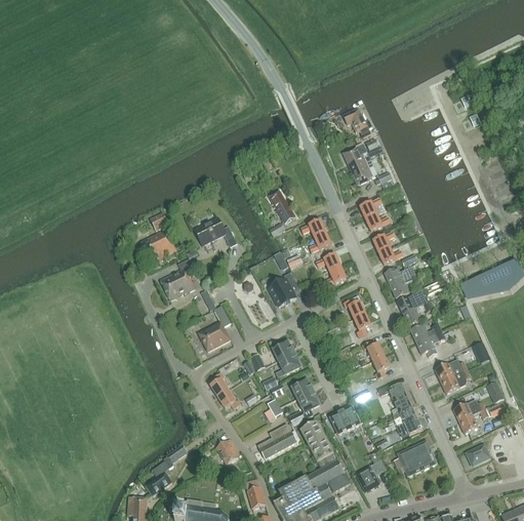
[(461,96),(466,107),(472,104),(467,94),(461,96)]
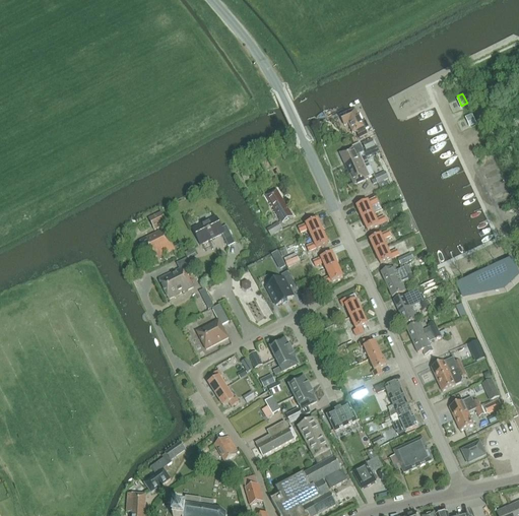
[(353,106),(339,113),(344,122),(347,120),(352,129),(355,128),(359,135),(367,131),(365,126),(368,124),(365,117),(361,119),(353,106)]
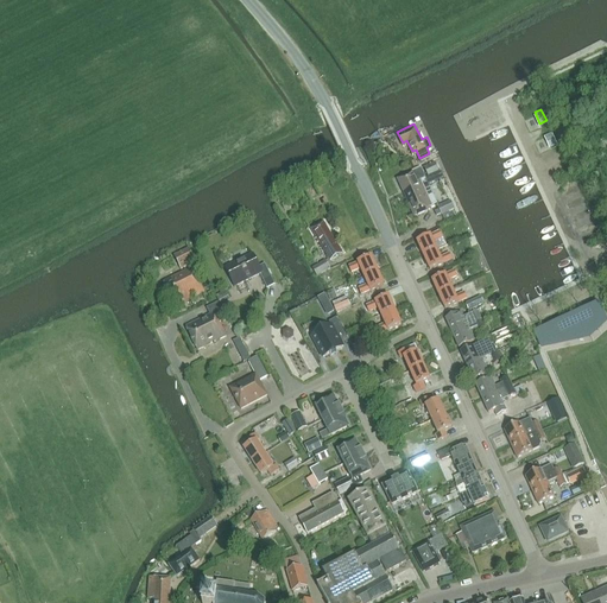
[(544,134),(550,145),(556,141),(551,131),(544,134)]
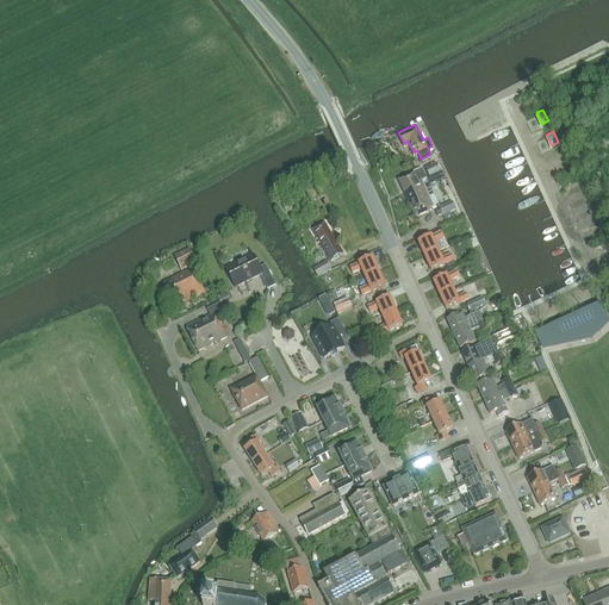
[(439,168),(435,160),(424,164),(428,173),(439,168)]
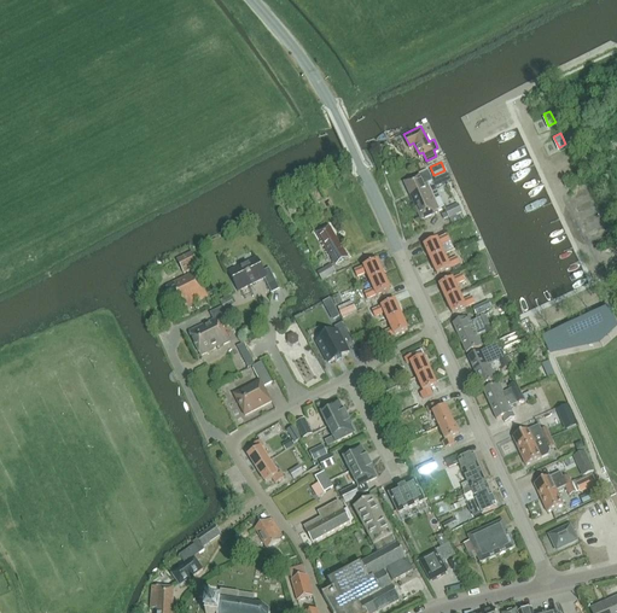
[(425,185),(421,179),(430,174),(428,169),(426,167),(418,171),(402,177),(409,192),(425,185)]
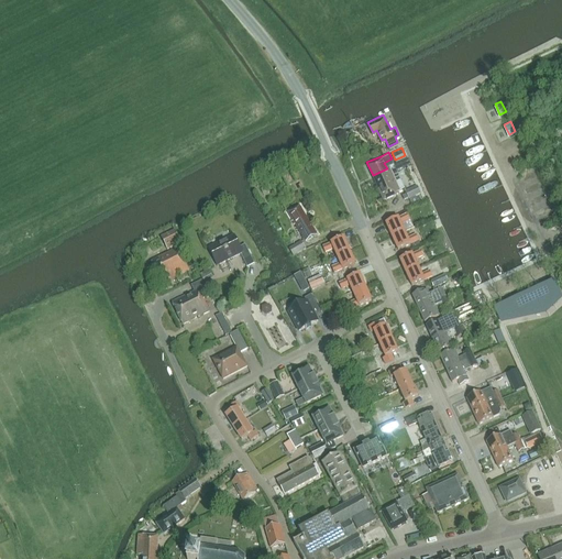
[(397,190),(396,188),(404,185),(393,163),(394,163),(392,159),(384,163),(387,168),(373,175),(374,179),(383,197),(389,194),(397,190)]
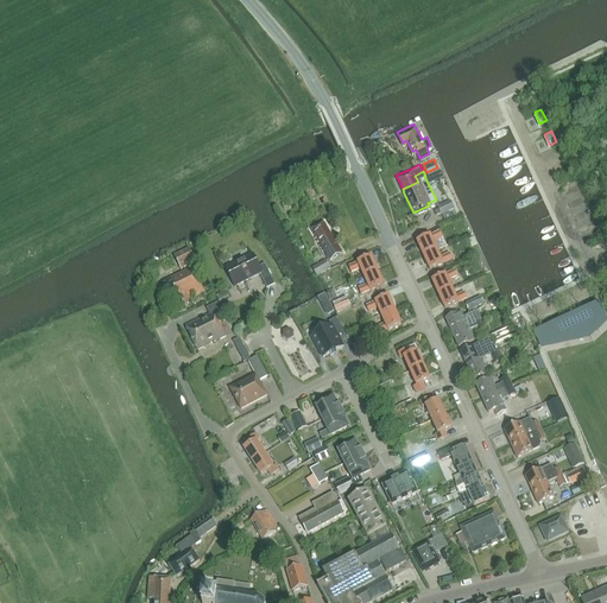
[(284,207),(291,203),(288,196),(280,200),(284,207)]
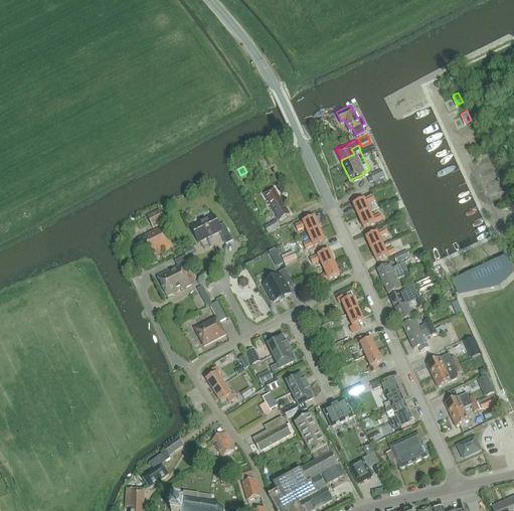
[(383,174),(379,167),(370,171),(373,179),(383,174)]
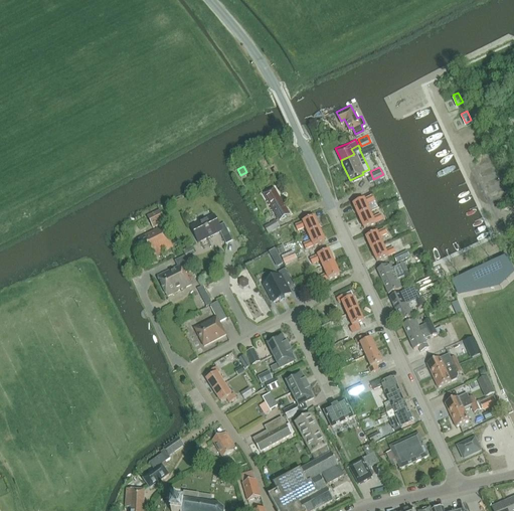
[(284,203),(273,185),(263,191),(274,209),(279,218),(289,211),(288,210),(284,203)]
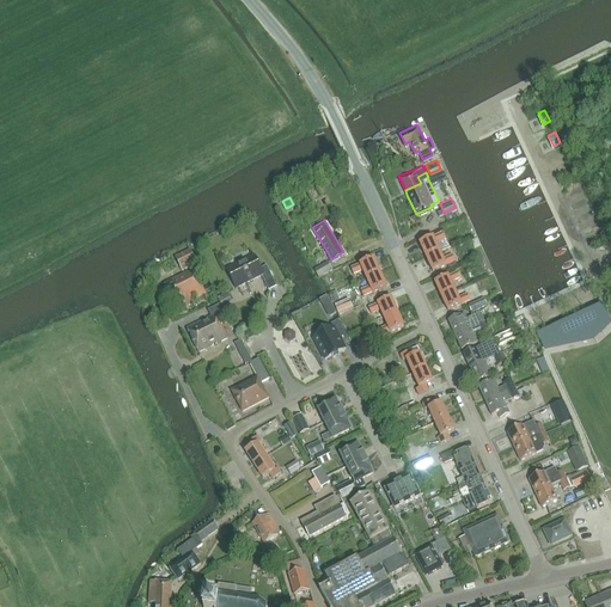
[(419,239),(425,253),(439,247),(435,239),(444,235),(441,230),(433,233),(432,233),(419,239)]
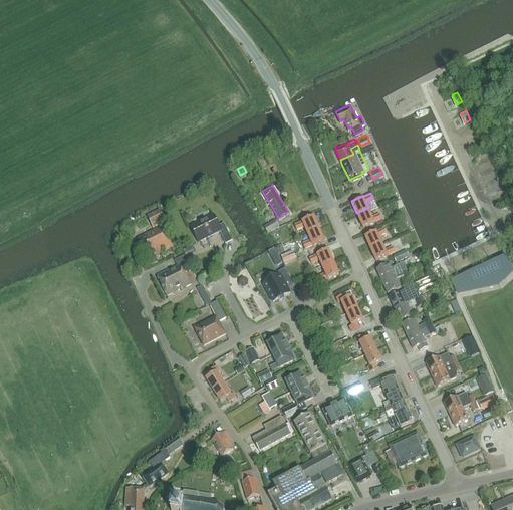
[(158,221),(164,218),(159,207),(147,213),(151,221),(152,224),(158,221)]
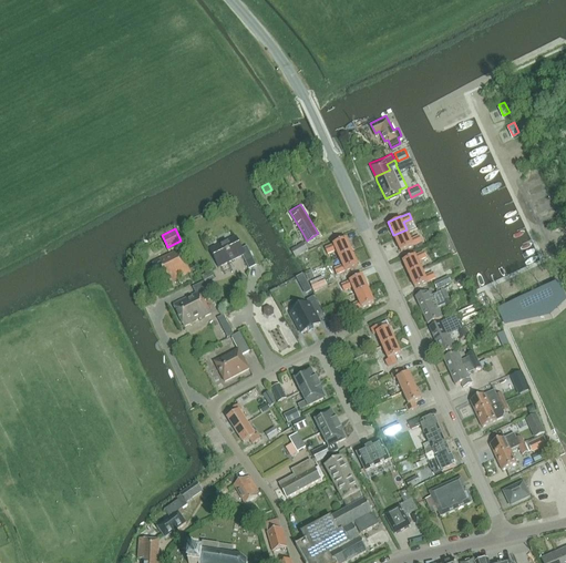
[(410,237),(407,229),(393,235),(400,248),(409,244),(412,243),(421,238),(419,233),(410,237)]
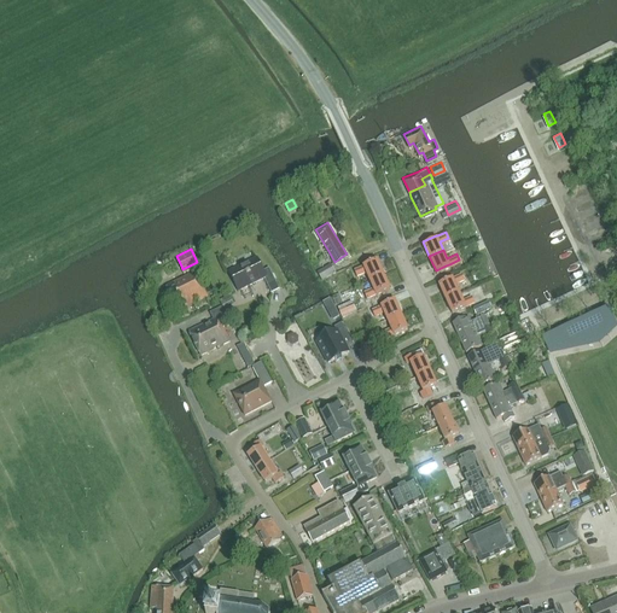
[(230,266),(240,287),(263,275),(267,282),(271,289),(279,285),(269,266),(268,264),(265,266),(261,268),(254,254),(230,266)]
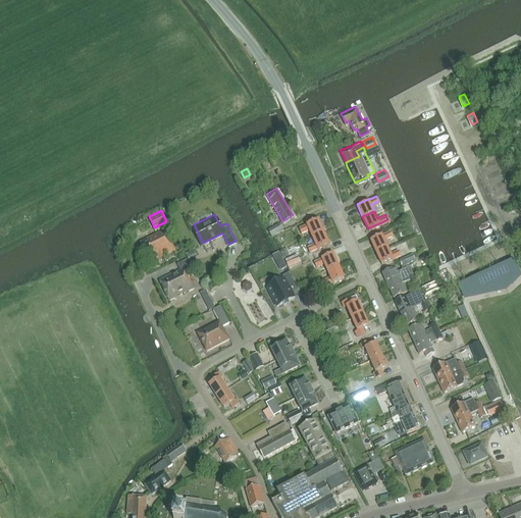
[(309,227),(312,235),(323,229),(318,217),(306,222),(299,225),(301,230),(309,227)]
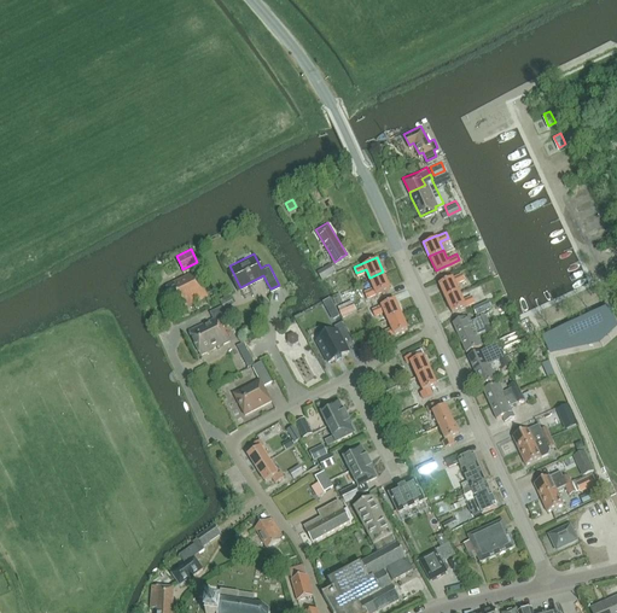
[(316,269),(321,278),(335,269),(330,261),(316,269)]
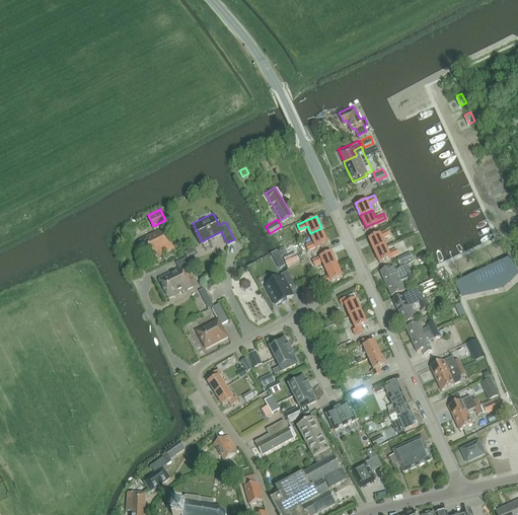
[(149,258),(173,245),(163,225),(139,237),(149,258)]
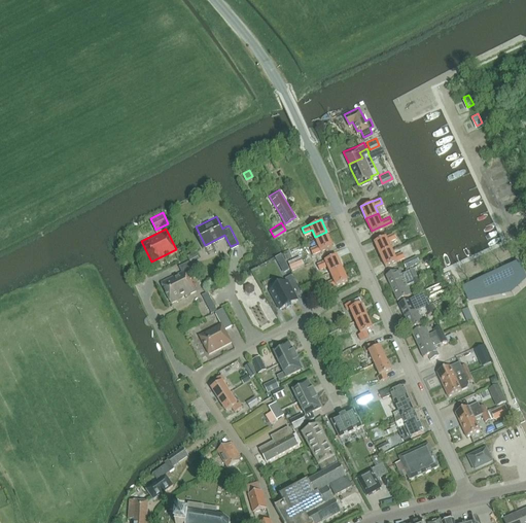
[(320,249),(331,244),(326,232),(315,237),(318,244),(310,247),(312,252),(320,249)]
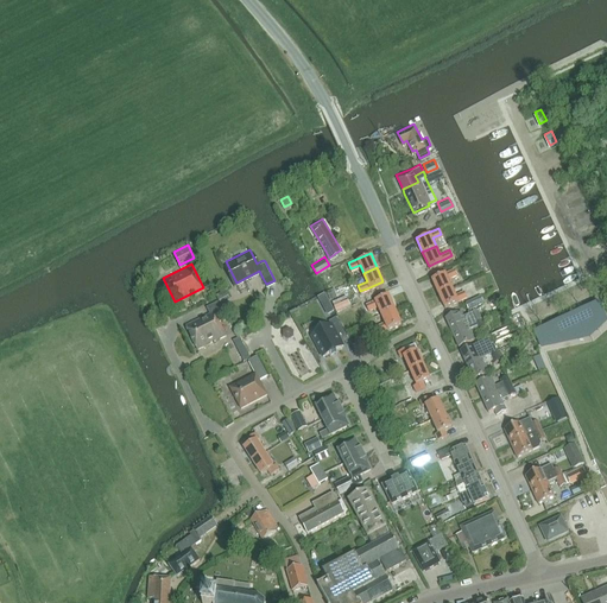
[(454,267),(444,271),(431,277),(437,291),(451,285),(448,277),(456,273),(454,267)]
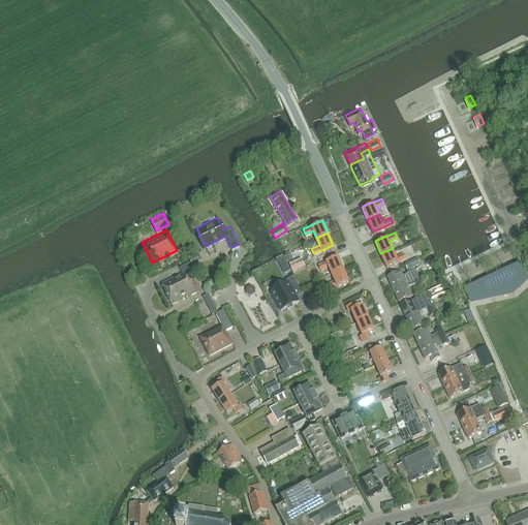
[(411,250),(414,256),(421,253),(418,247),(411,250)]
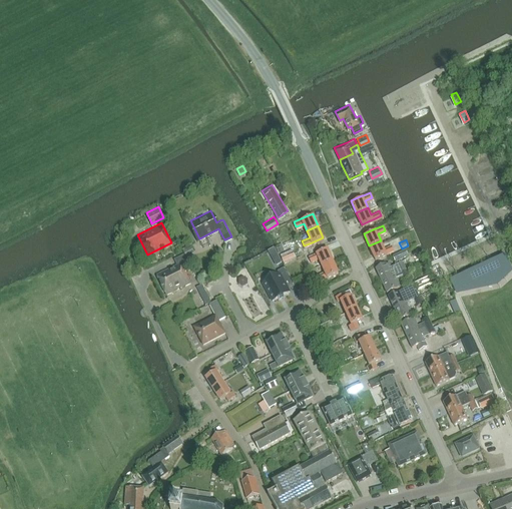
[(281,240),(275,243),(278,250),(284,248),(281,240)]
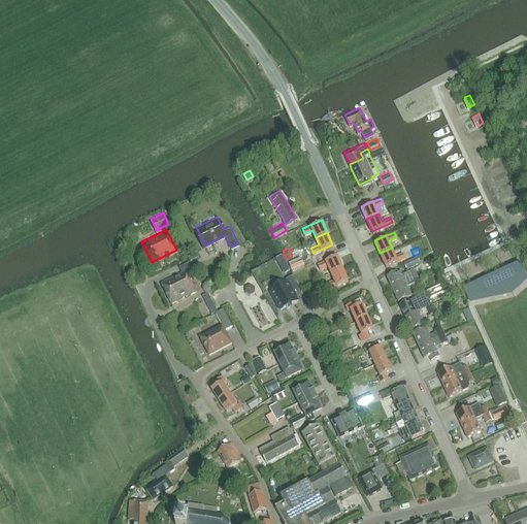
[(395,255),(392,248),(380,253),(386,265),(397,260),(404,256),(402,251),(395,255)]
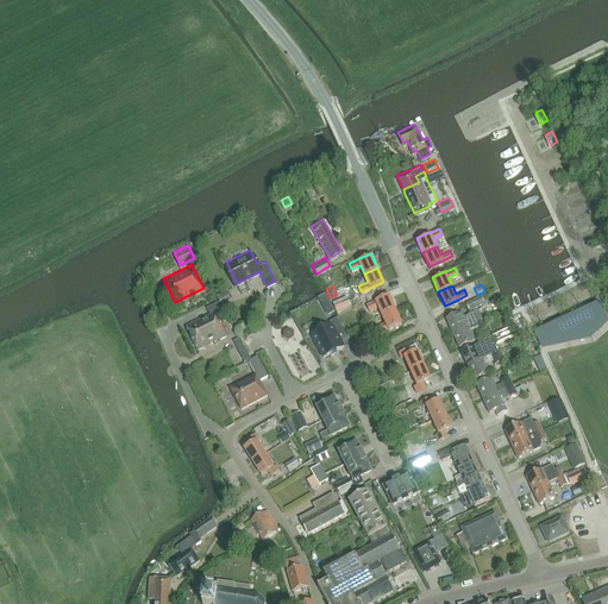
[(205,289),(210,297),(214,294),(211,287),(205,289)]
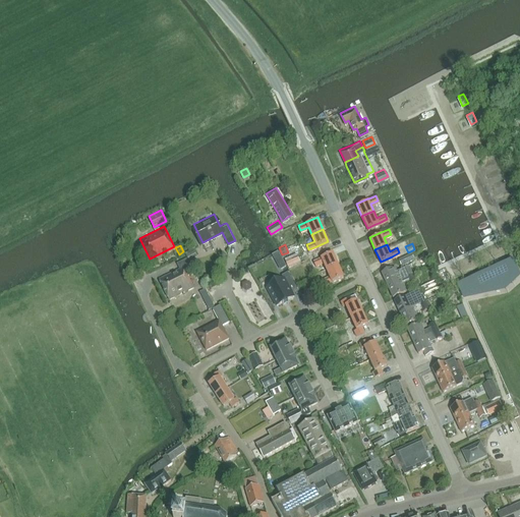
[(192,246),(183,250),(186,256),(195,252),(192,246)]
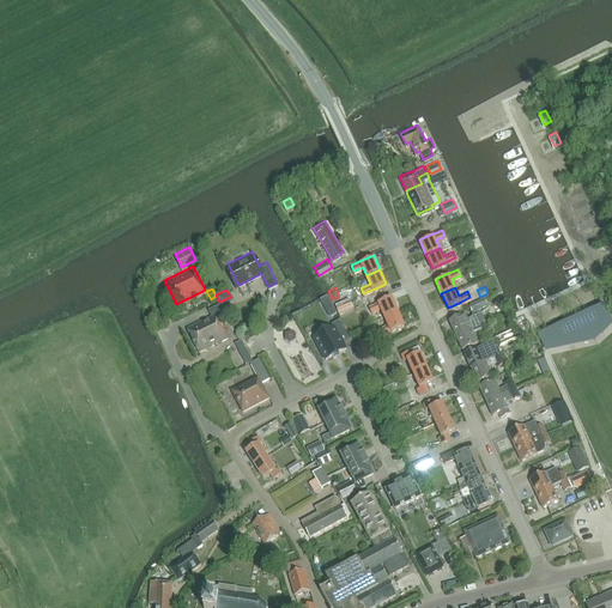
[(380,306),(383,315),(398,309),(391,295),(377,301),(368,304),(371,310),(380,306)]
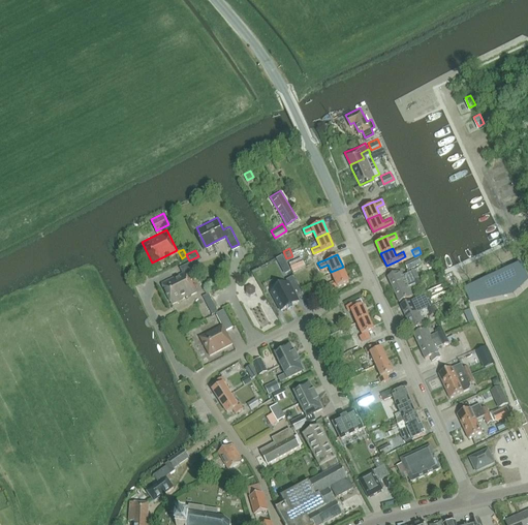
[(421,261),(417,255),(404,261),(406,268),(421,261)]
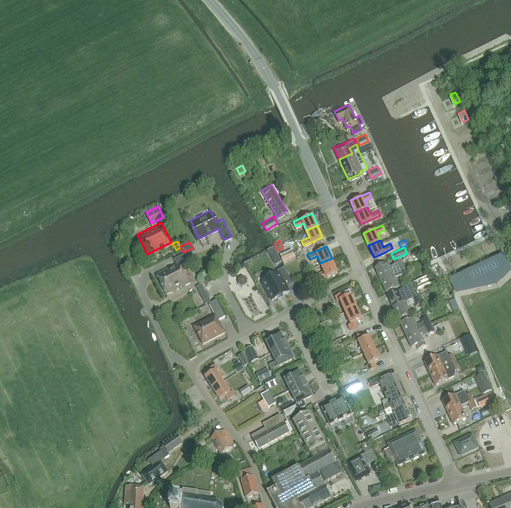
[(190,265),(183,251),(173,256),(176,262),(155,272),(165,292),(189,280),(184,268),(190,265)]
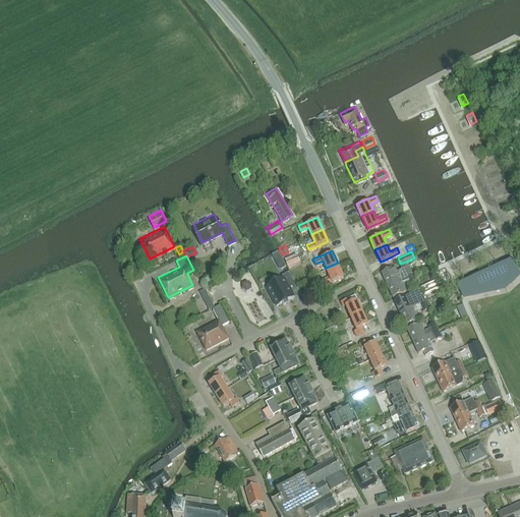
[(493,285),(515,272),(510,261),(459,283),(464,294),(493,285)]
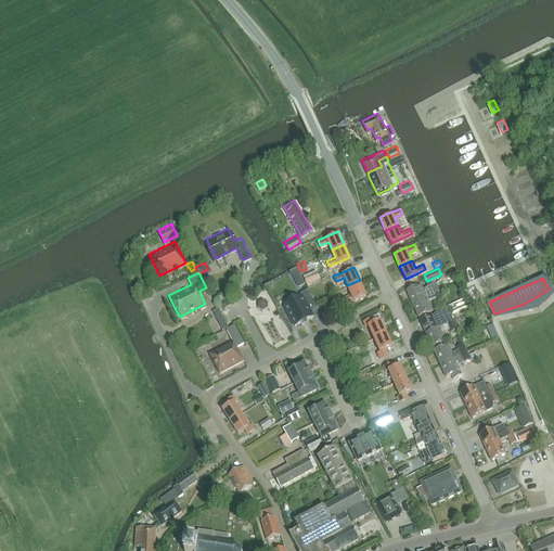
[(343,296),(345,302),(352,298),(365,293),(360,280),(347,285),(350,293),(343,296)]
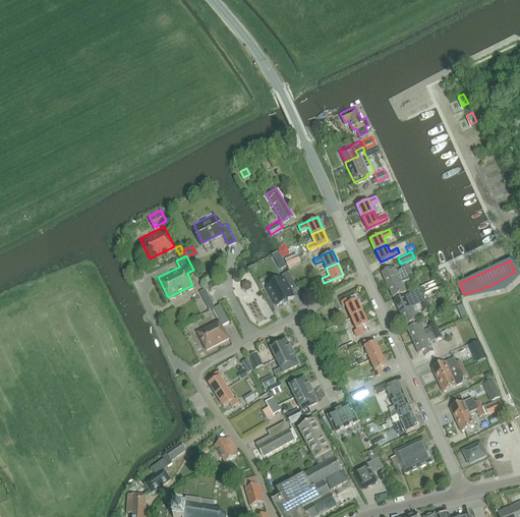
[(408,264),(402,267),(396,269),(394,265),(392,266),(391,266),(381,271),(387,282),(412,271),(408,264)]
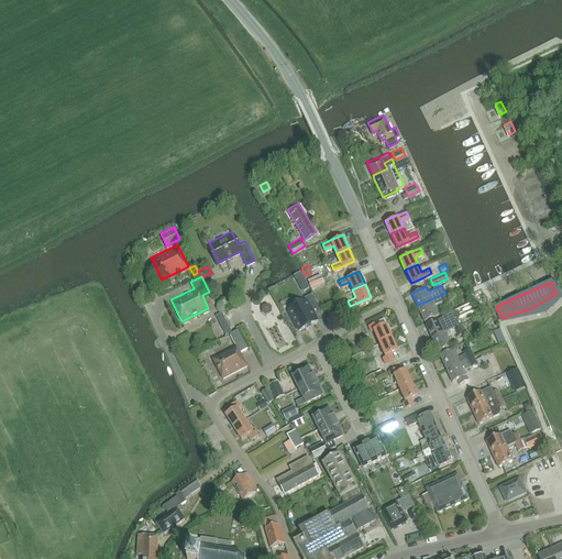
[(474,288),(482,308),(492,304),(484,285),(474,288)]
